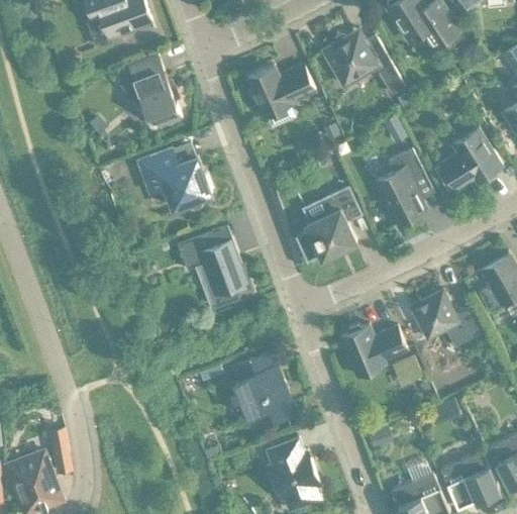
[(84,0),(92,22),(101,19),(108,38),(150,22),(142,0),(84,0)]
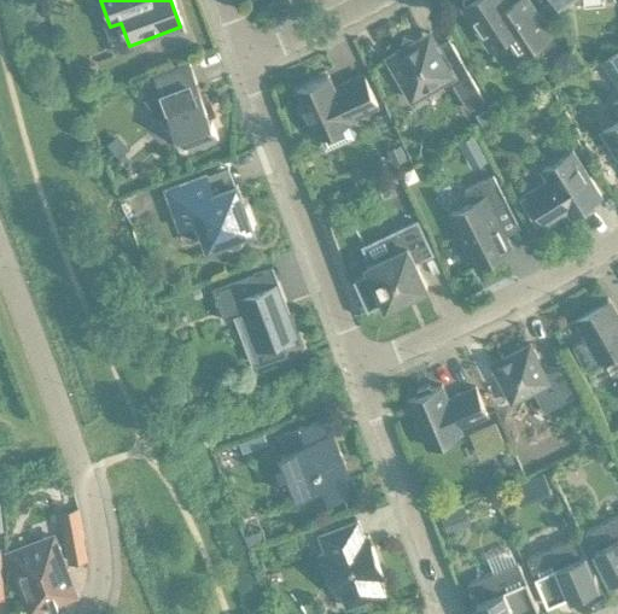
[(503,41),(516,60),(549,39),(523,0),(519,0),(512,6),(506,5),(502,0),(464,0),(464,4),(466,7),(462,10),(489,51),(503,41)]
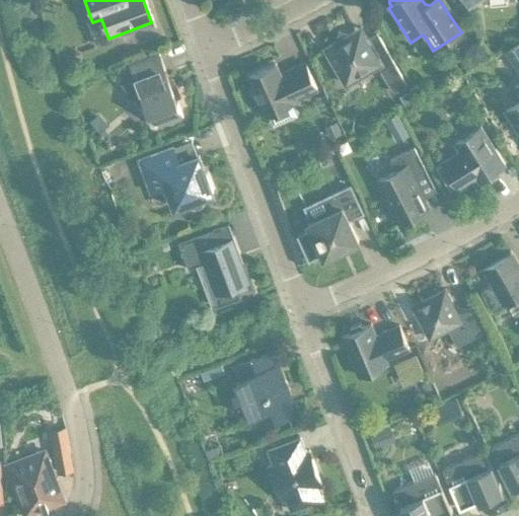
[(406,88),(393,65),(378,39),(368,45),(365,40),(352,37),(350,37),(338,33),(335,46),(324,52),(345,87),(377,69),(392,96),(406,88)]
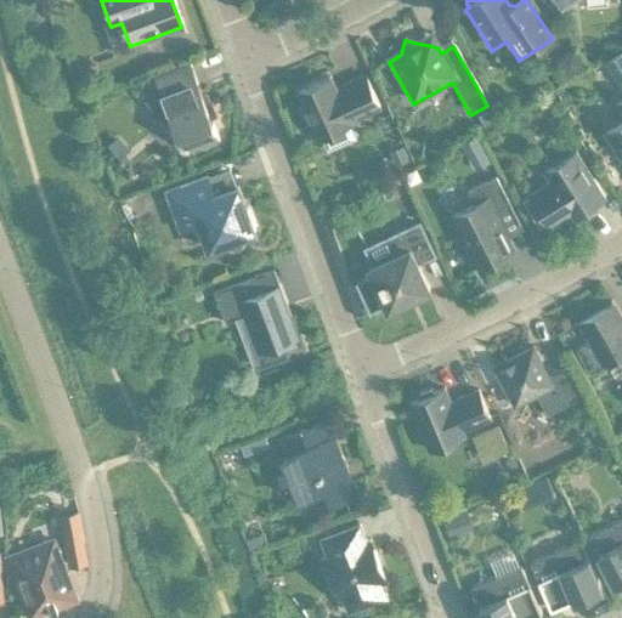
[(621,96),(621,55),(621,54),(600,67),(621,97),(621,96)]
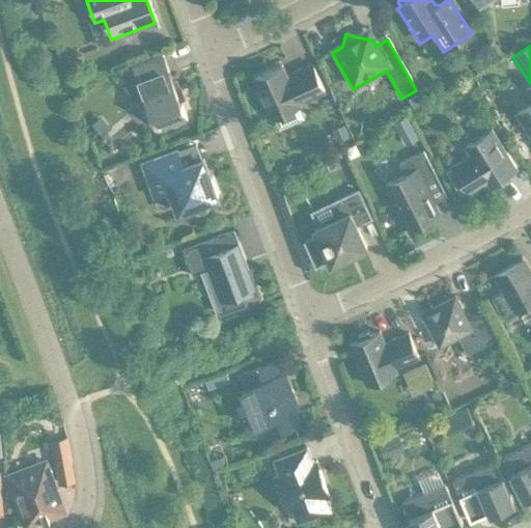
[(174,91),(162,58),(133,70),(138,83),(122,88),(149,120),(151,119),(155,130),(184,118),(178,104),(185,102),(179,88),(174,91)]
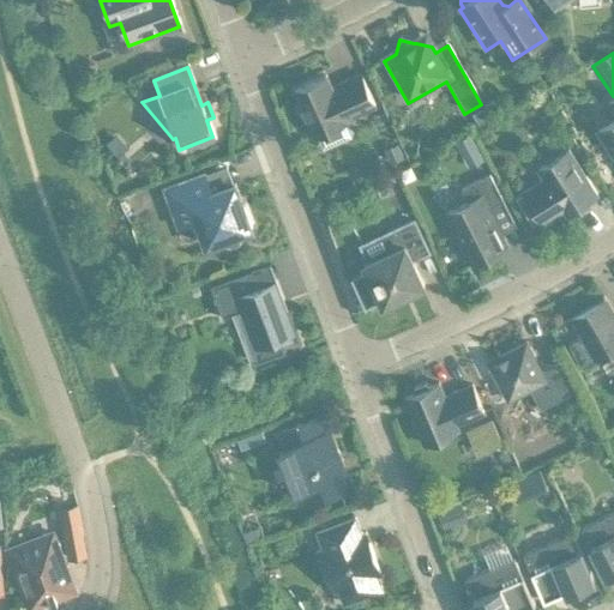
[(315,139),(321,153),(350,140),(344,126),(345,125),(344,122),(374,109),(360,78),(337,89),(339,91),(331,95),(324,79),(293,94),(314,139),(315,139)]
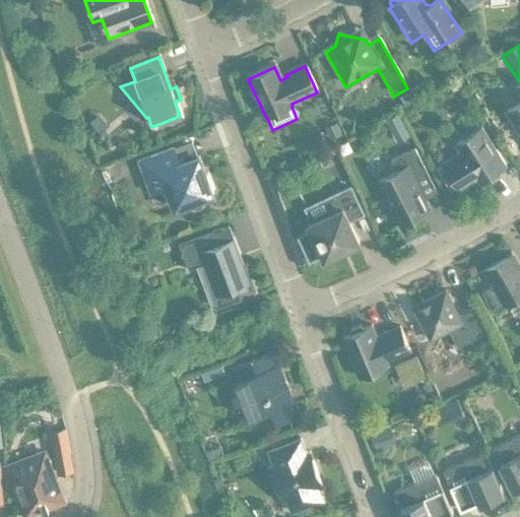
[(519,86),(514,90),(519,99),(519,104),(506,114),(519,136),(519,86)]
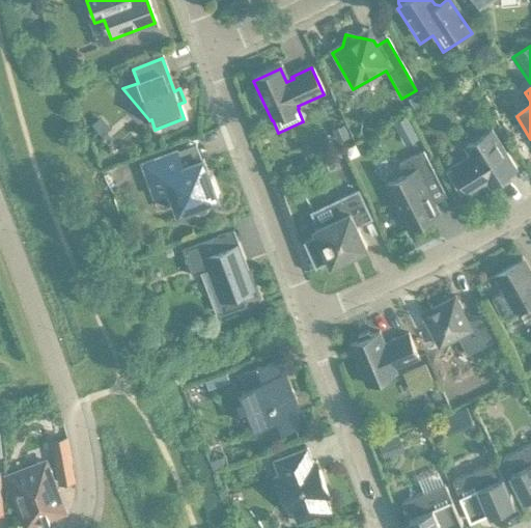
[(410,104),(415,112),(426,106),(421,98),(410,104)]
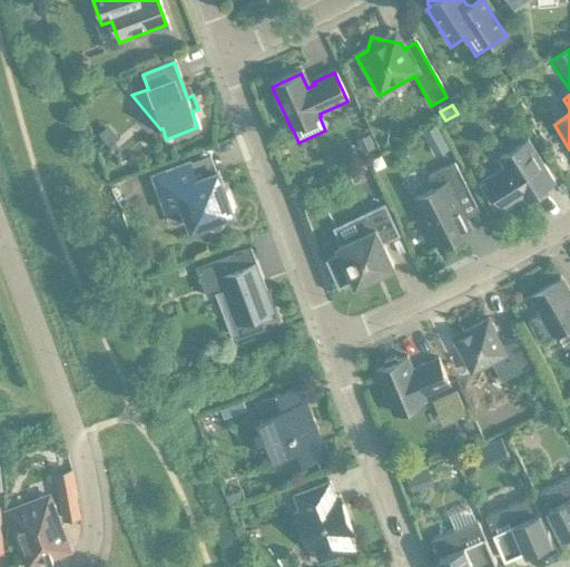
[(485,182),(485,183),(479,187),(495,214),(502,209),(503,211),(529,194),(532,198),(553,185),(527,143),(499,160),(504,170),(485,182)]
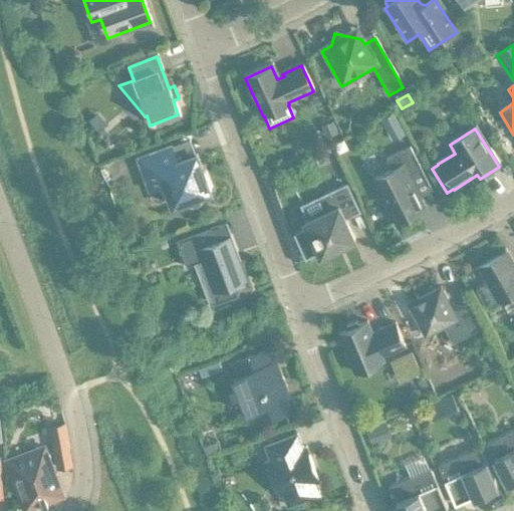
[(201,197),(210,194),(191,142),(138,161),(150,193),(165,187),(173,208),(184,204),(187,208),(191,210),(196,209),(200,206),(202,202),(201,197)]
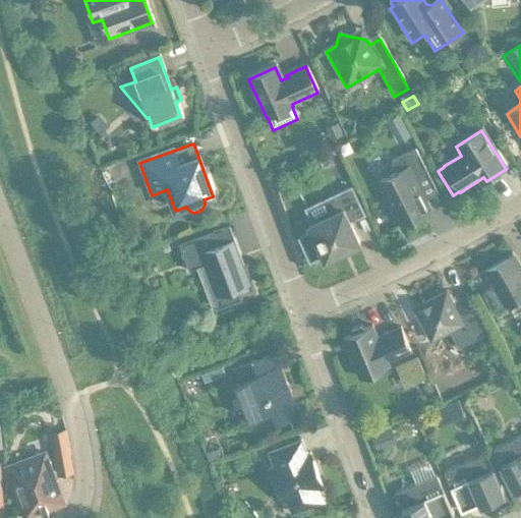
[(426,174),(415,151),(391,163),(396,174),(378,183),(400,227),(430,212),(414,180),(426,174)]
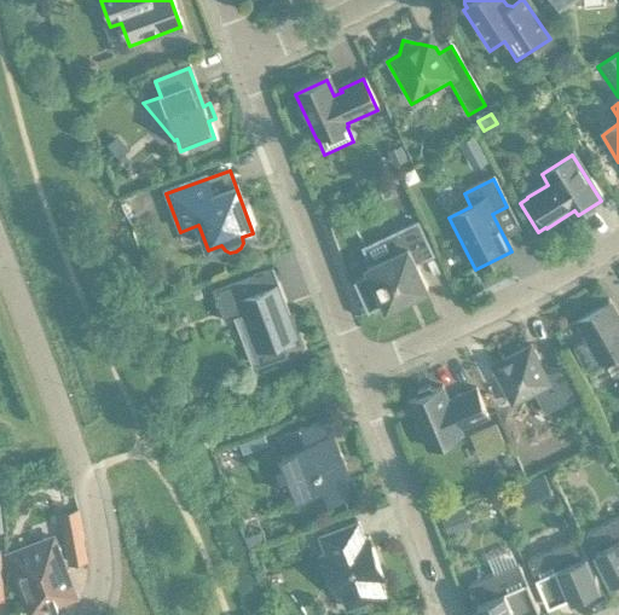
[(385,239),(393,259),(366,270),(369,278),(354,285),(368,314),(383,307),(386,312),(427,291),(415,266),(432,257),(416,225),(385,239)]
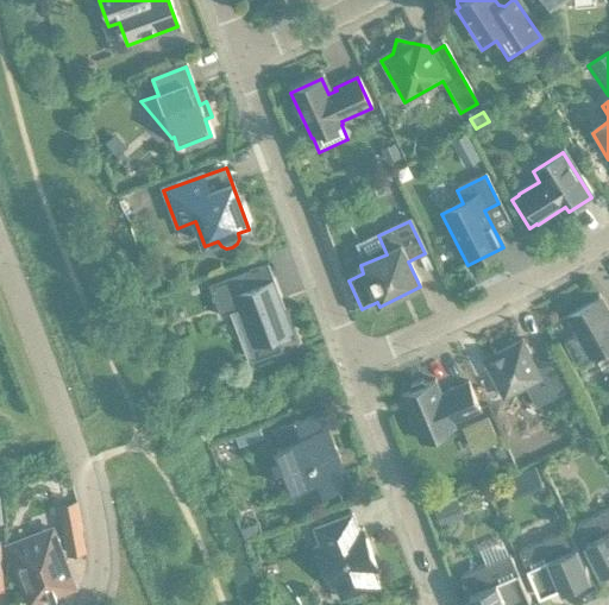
[(208,287),(219,317),(221,317),(220,314),(237,308),(243,323),(245,322),(259,360),(252,363),(253,364),(281,353),(276,339),(290,333),(296,347),(297,347),(284,312),(282,313),(271,283),(255,289),(248,271),(208,287)]
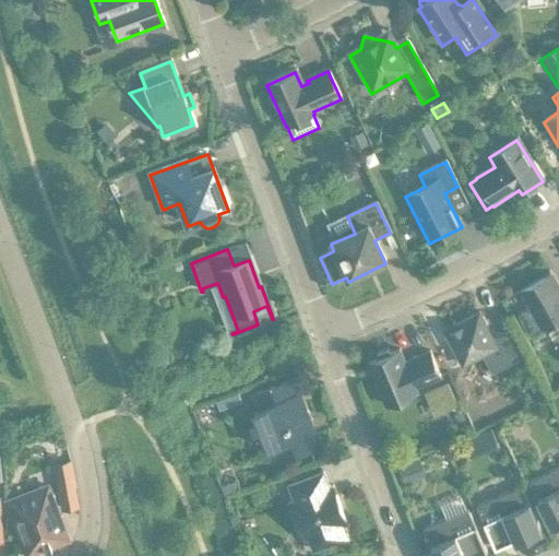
[(558,293),(549,276),(521,293),(542,331),(558,320),(558,293)]
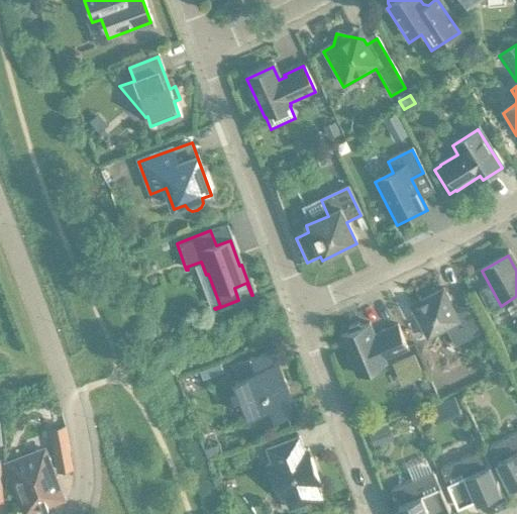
[(455,315),(442,291),(410,308),(427,340),(445,331),(454,348),(483,333),(470,308),(455,315)]
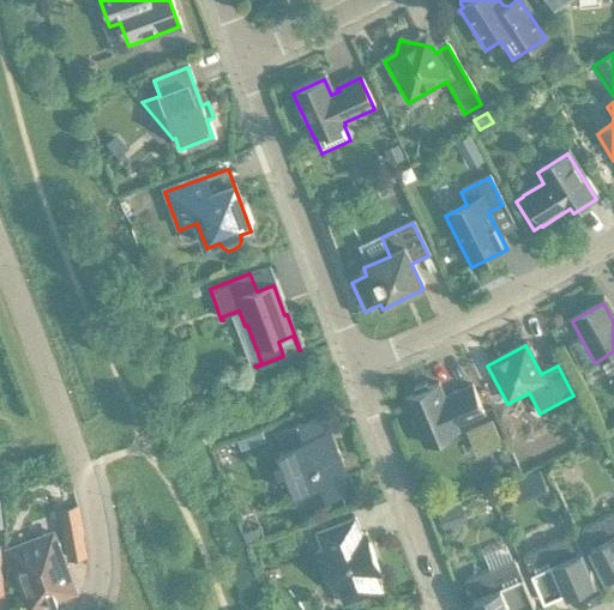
[(482,416),(471,388),(443,400),(438,387),(429,391),(423,387),(413,391),(413,397),(404,402),(423,448),(457,434),(455,428),(482,416)]
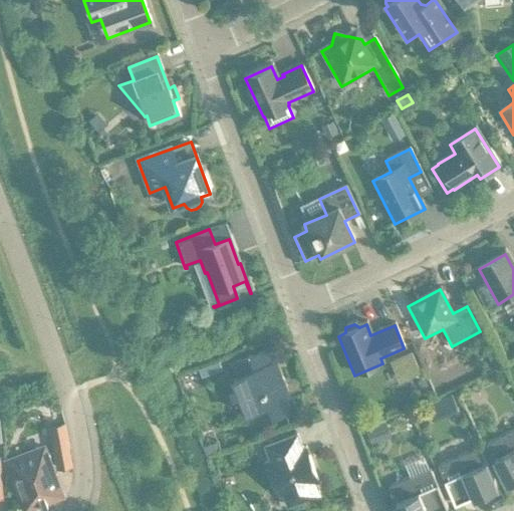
[(265,352),(232,364),(237,377),(234,379),(247,416),(250,415),(255,428),(289,415),(280,393),(283,391),(274,365),(275,365),(274,363),(270,365),(265,352)]
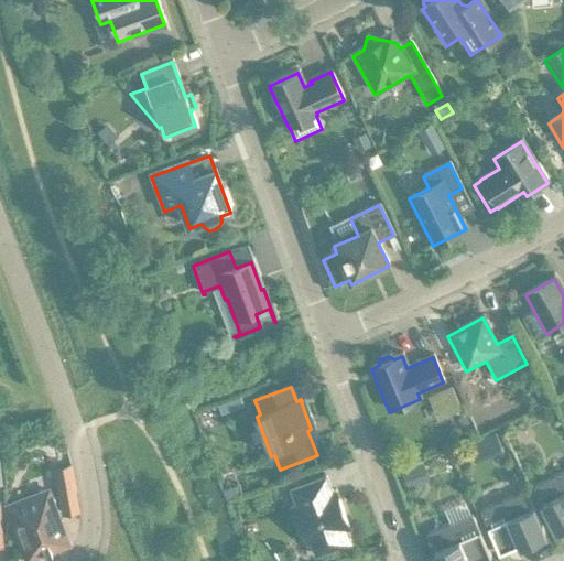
[(392,470),(397,479),(413,472),(409,462),(392,470)]
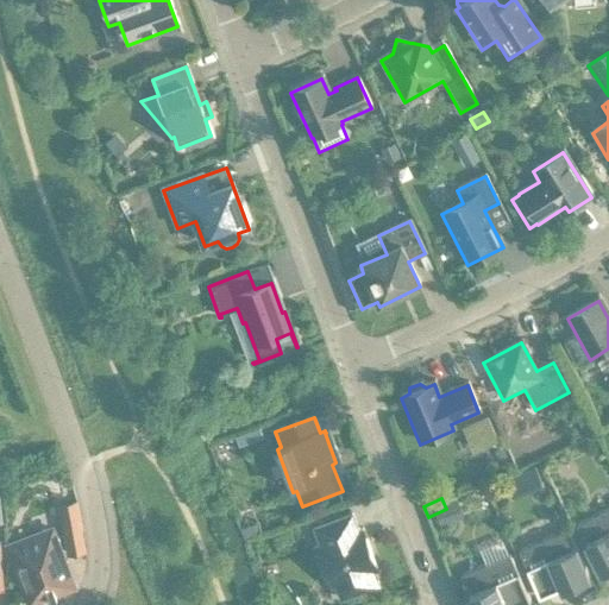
[(85,555),(75,502),(57,505),(66,558),(85,555)]
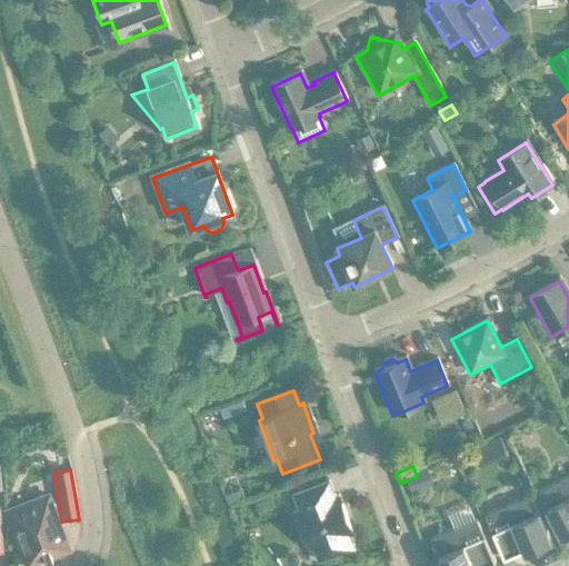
[(568,477),(538,495),(561,539),(568,534),(568,477)]
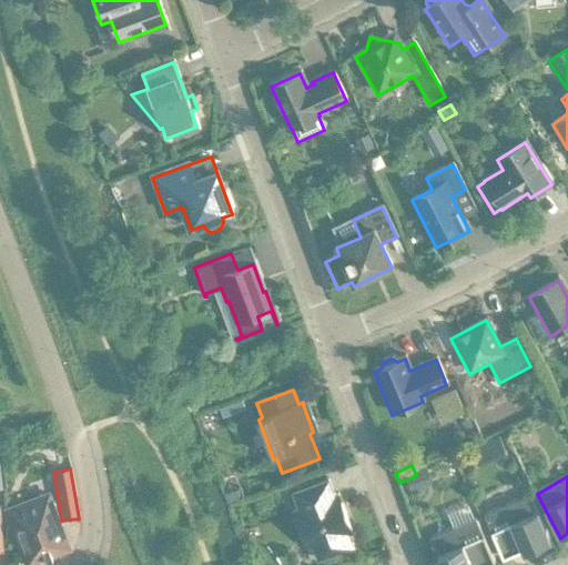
[(333,498),(327,483),(292,496),(297,510),(293,511),(307,551),(312,548),(317,563),(352,550),(347,535),(351,534),(337,496),(333,498)]
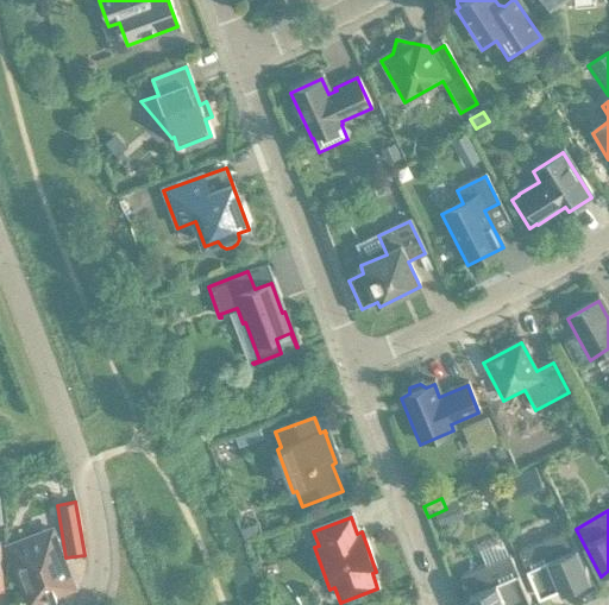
[(71,591),(50,533),(5,549),(26,604),(37,604),(71,591)]
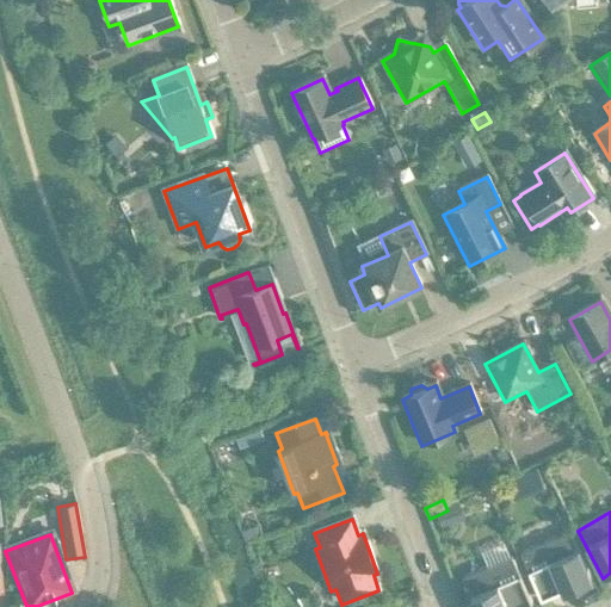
[(591,583),(569,534),(519,556),(539,602),(574,588),(575,590),(591,583)]
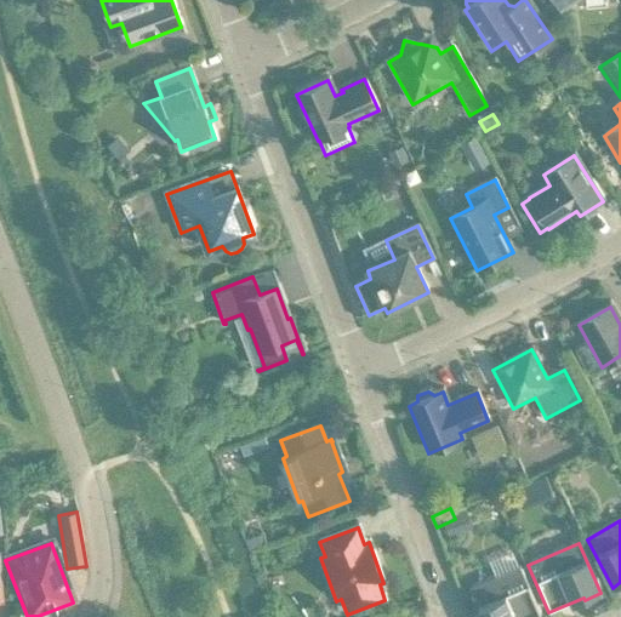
[(540,616),(519,569),(468,590),(480,616),(540,616)]
